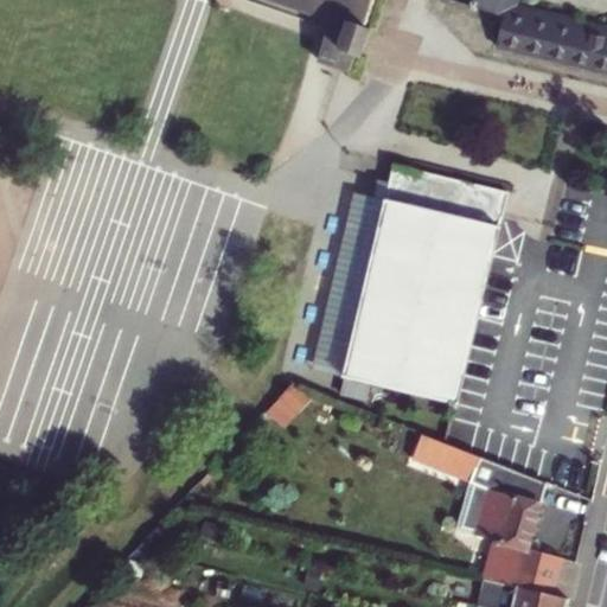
[(276,0),(332,19),(324,44),(318,61),(350,71),(356,56),(364,30),(374,0),(276,0)]
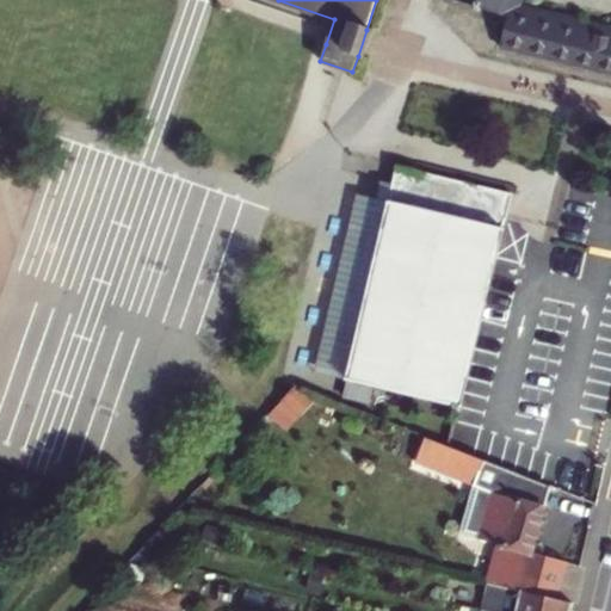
[(610,0),(451,0),(452,1),(501,16),(500,20),(507,22),(503,45),(610,72),(610,0)]
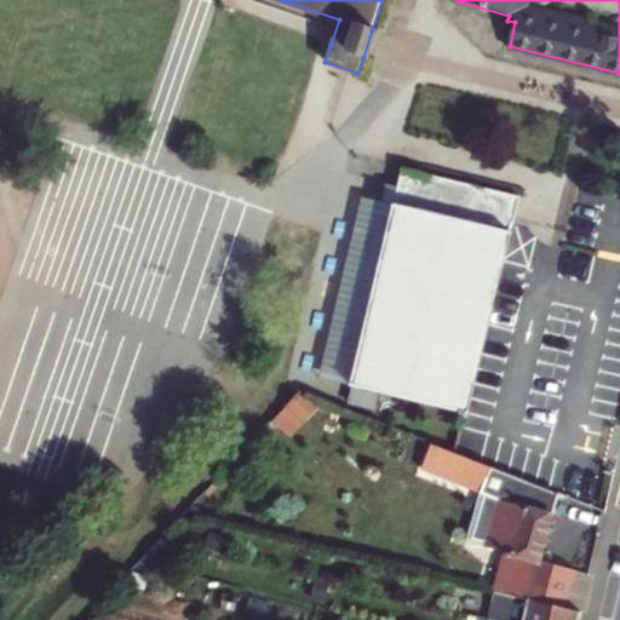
[(465,413),(511,230),(507,229),(510,220),(514,220),(520,196),(402,166),(396,191),(399,193),(396,202),(394,202),(385,237),(359,350),(351,384),(465,413)]
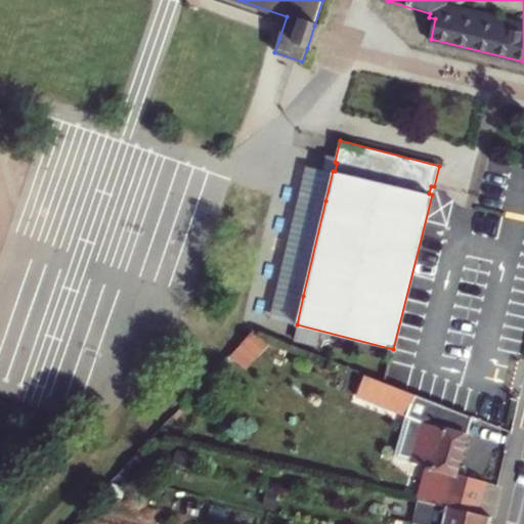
[(303,296),(325,201),(310,197),(288,292),(303,296)]
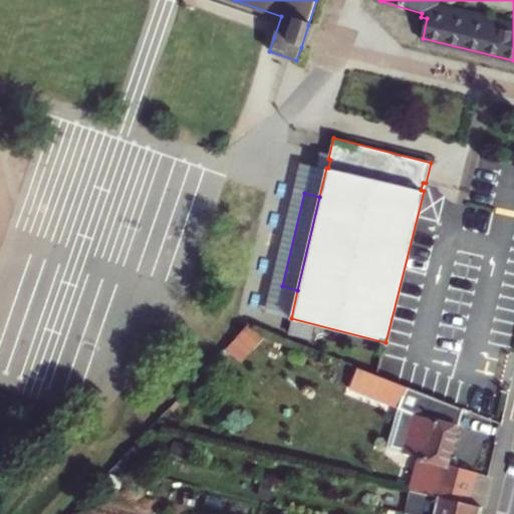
[(250,323),(229,345),(244,359),(265,337),(250,323)]
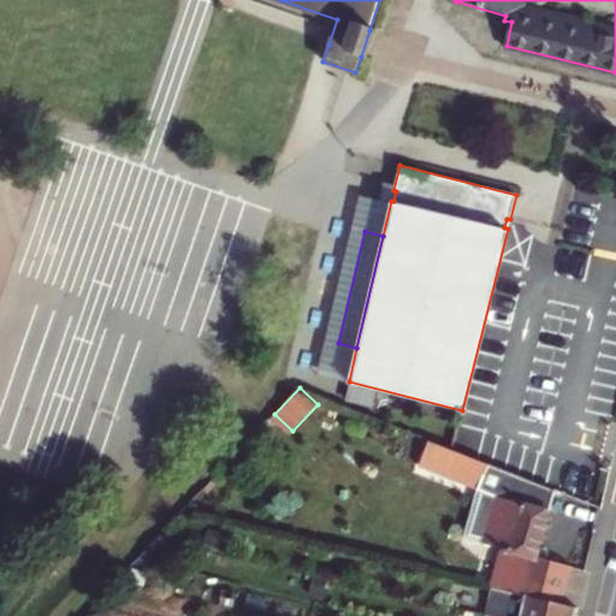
[(415,465),(426,469),(437,443),(425,438),(415,465)]
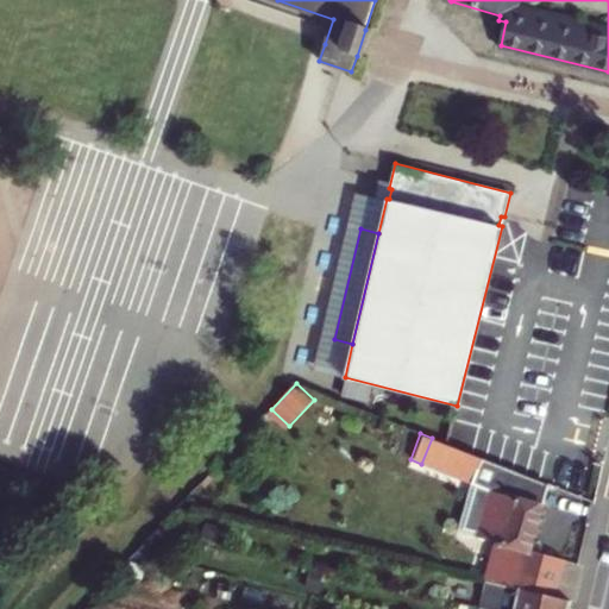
[(496,463),(432,438),(421,464),(478,485),(487,488),(491,490),(479,532),(478,535),(494,541),(484,579),(503,584),(556,596),(564,559),(552,557),(535,553),(532,545),(542,504),(541,504),(547,484),(520,472),(496,463)]
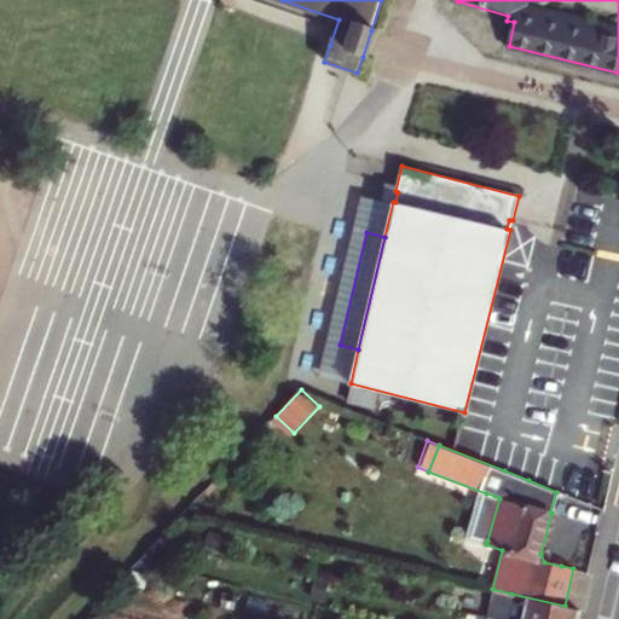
[(495,496),(486,493),(473,537),(487,541),(499,498),(495,496)]
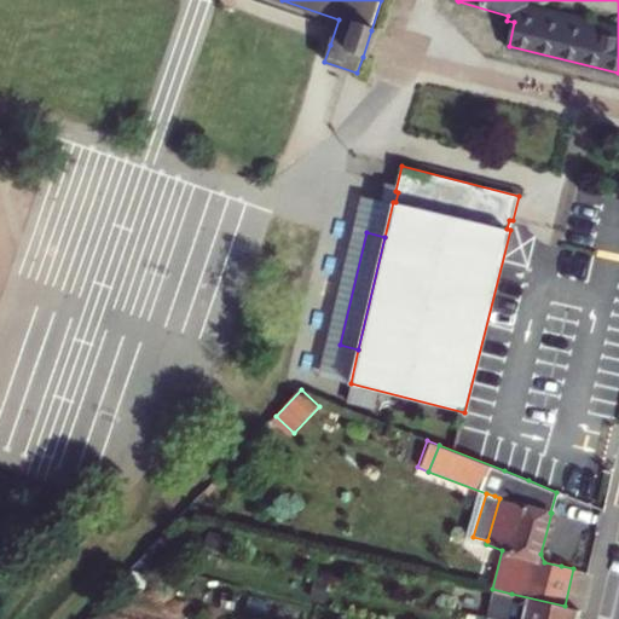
[(492,606),(490,618),(495,618),(577,618),(579,609),(565,606),(512,594),(509,601),(495,597),(492,606)]
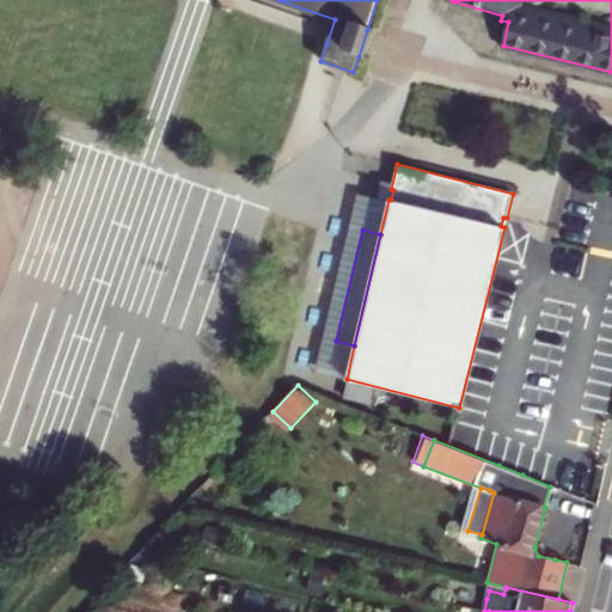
[(484,611),(487,599),(465,595),(463,606),(475,609),(484,611)]
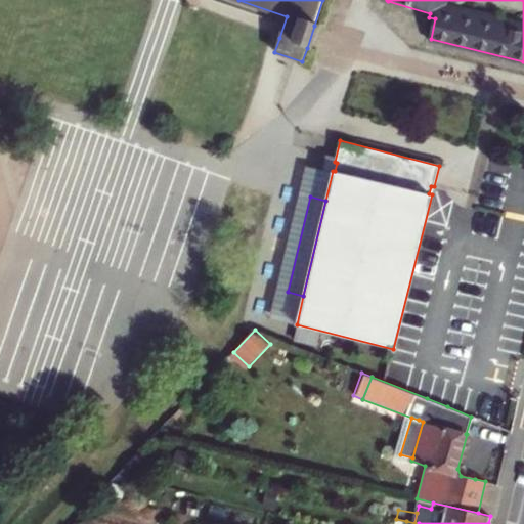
All buildings are outlined.
